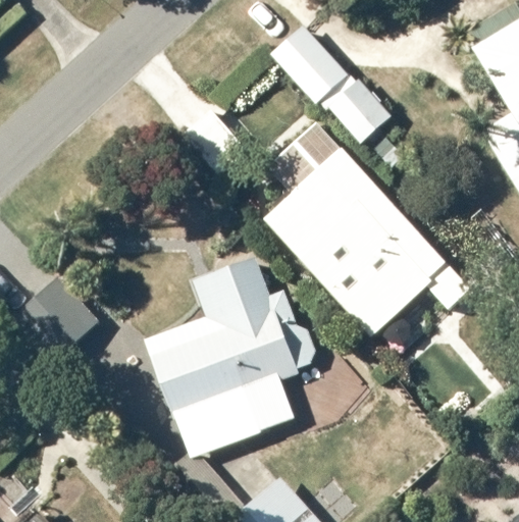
[(518,14),(512,4),(465,34),(475,49),(467,52),(509,115),(479,135),(518,195),(518,14)]
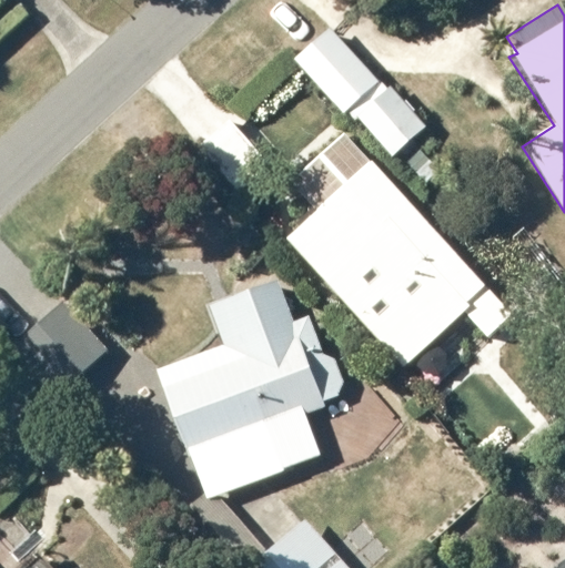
[(325,26),(292,58),(344,111),(377,78),(325,26)]
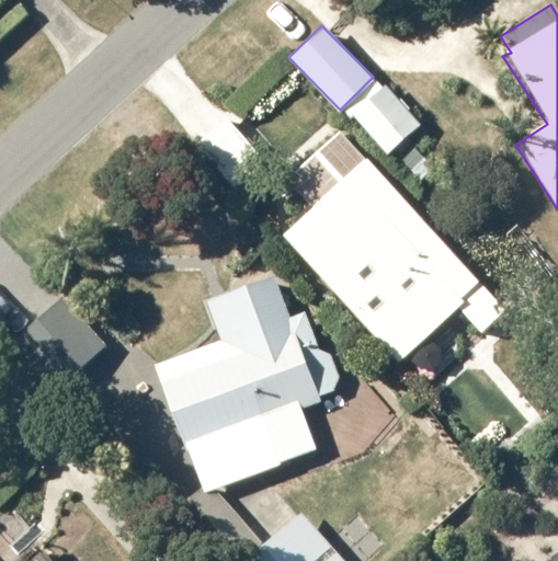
[(411,112),(383,84),(349,119),(378,147),(411,112)]
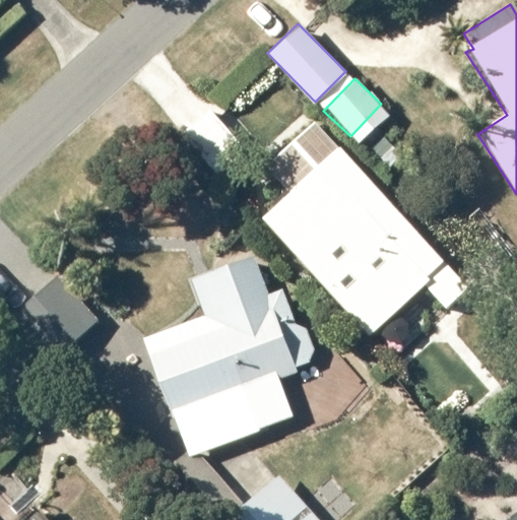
[(314,119),(259,169),(284,196),(260,218),(370,335),(425,284),(446,307),(469,285),(314,119)]
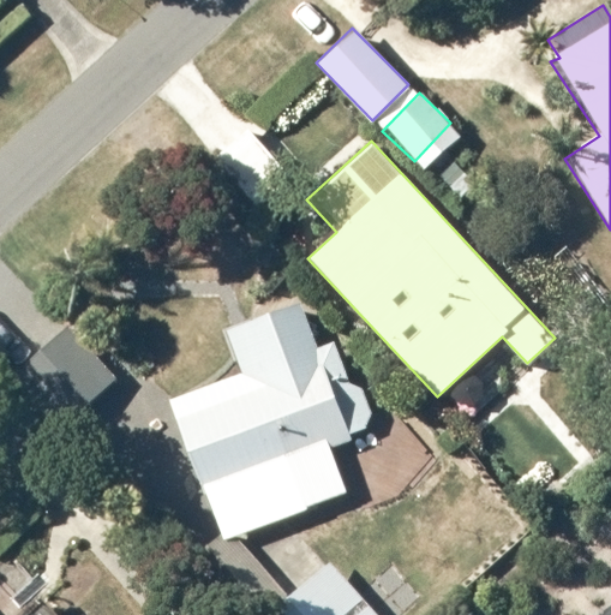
[(243,376),(168,404),(216,536),(219,544),(238,537),(347,497),(325,440),(364,427),(333,342),(317,348),(301,304),(226,332),(243,376)]
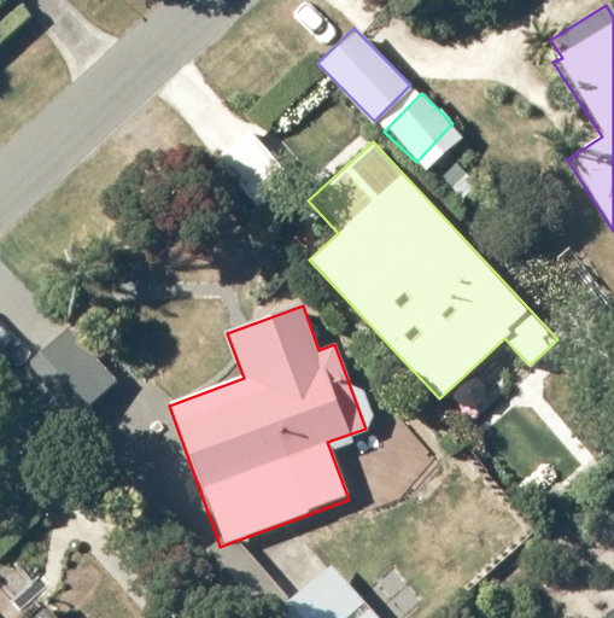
[(65,331),(13,378),(63,430),(113,383),(65,331)]
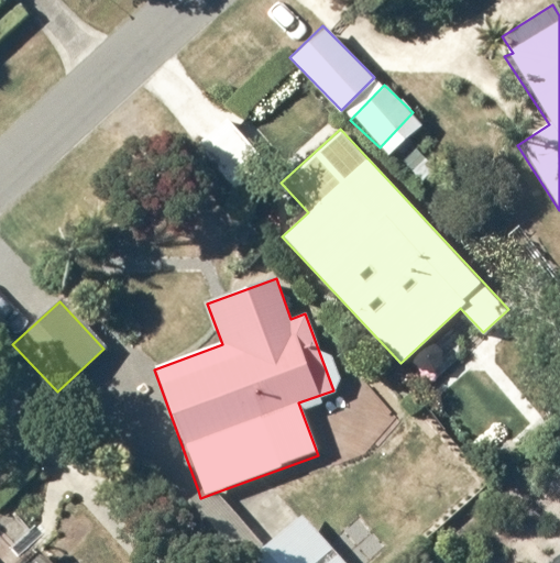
[(265,541),(227,496),(218,492),(200,498),(198,490),(164,520),(201,562),(352,562),(304,507),(265,541)]
